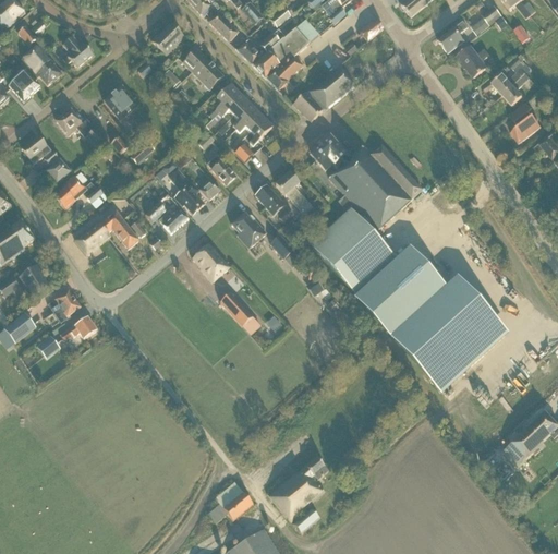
[(0,16),(17,2),(15,0),(1,0),(0,1),(0,16)]
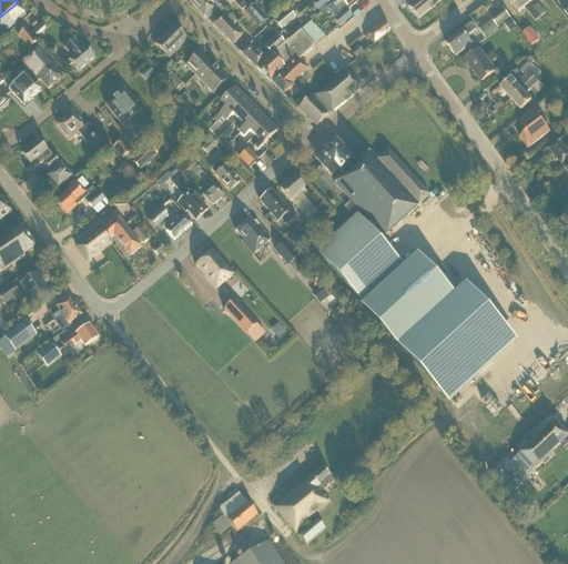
[(192,0),(204,13),(216,1),(215,0),(192,0)]
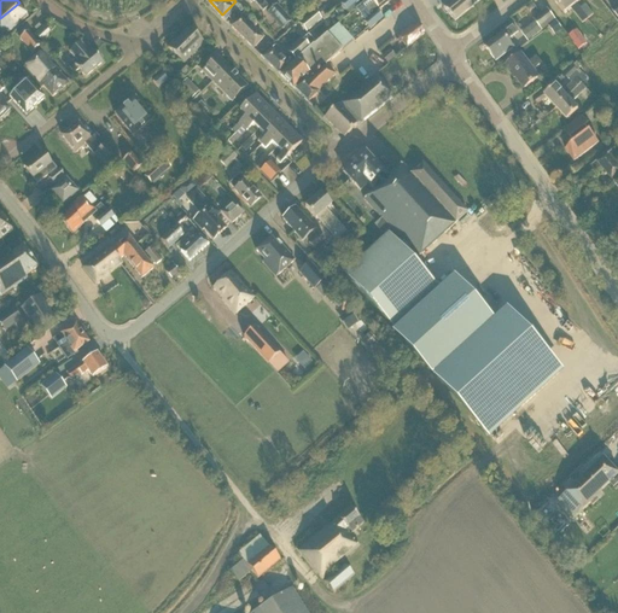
[(342,0),(349,10),(359,3),(356,0),(342,0)]
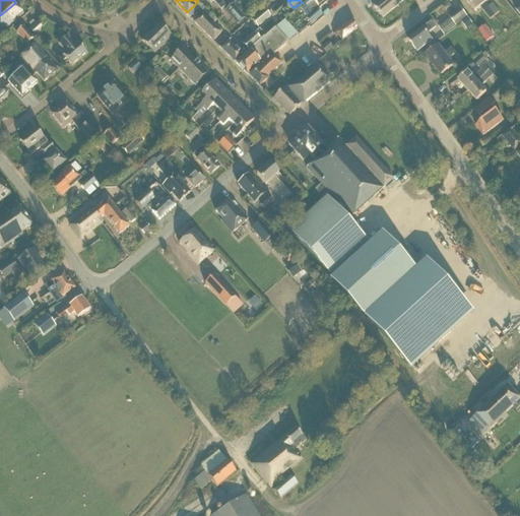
[(303,9),(305,11),(307,14),(306,15),(311,21),(322,12),(318,6),(326,0),(314,0),(303,9)]
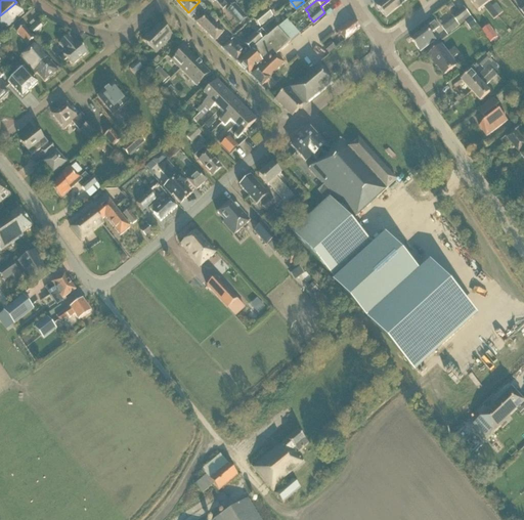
[(379,0),(376,3),(385,14),(399,3),(402,0),(379,0)]
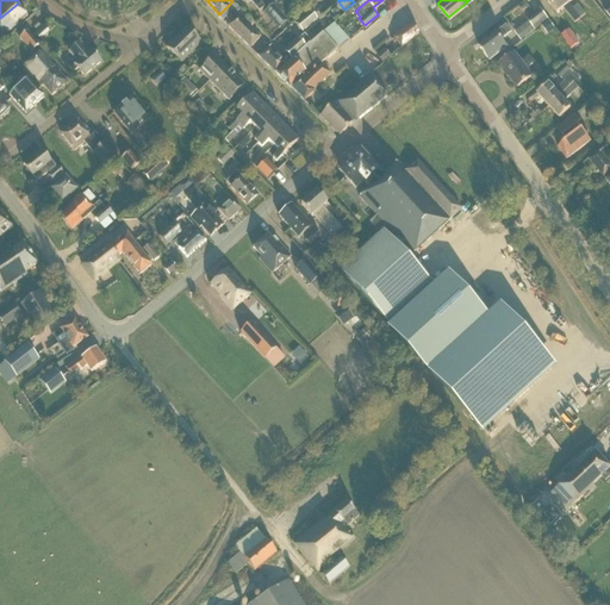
[(549,0),(558,10),(564,5),(568,10),(573,6),(570,1),(568,0),(549,0)]
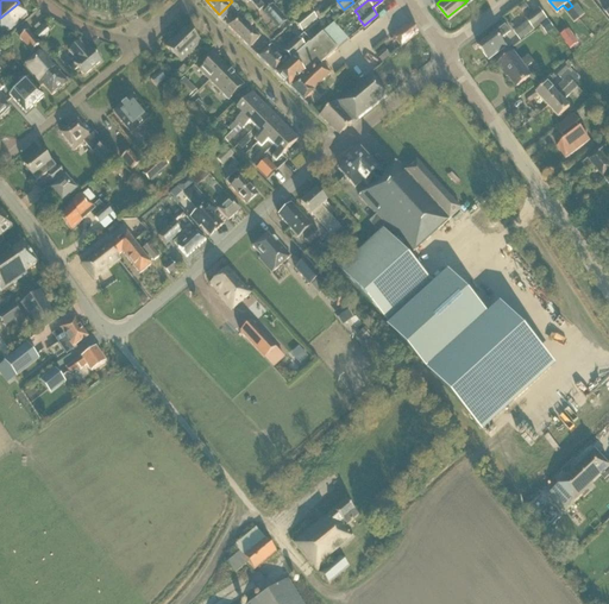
[(227,23),(250,44),(259,35),(250,25),(252,21),(236,1),(225,13),(231,19),(227,23)]
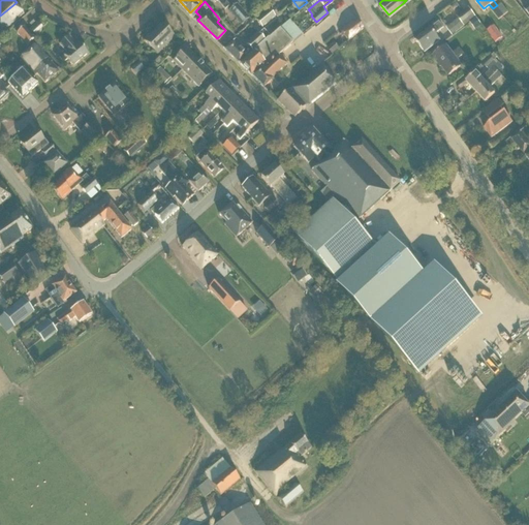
[(241,22),(242,21),(249,14),(237,1),(228,8),(241,22)]
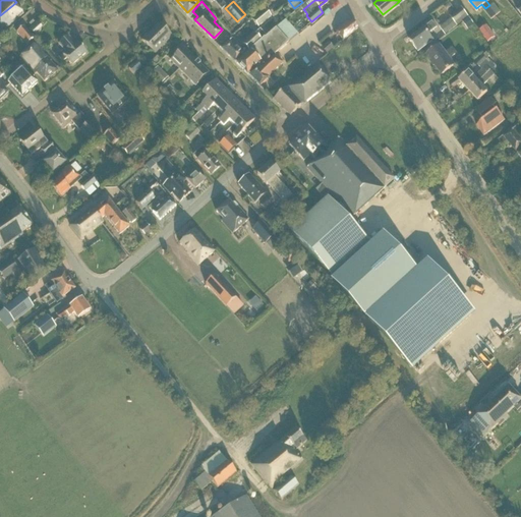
[(494,1),(489,5),(496,13),(501,9),(494,1)]
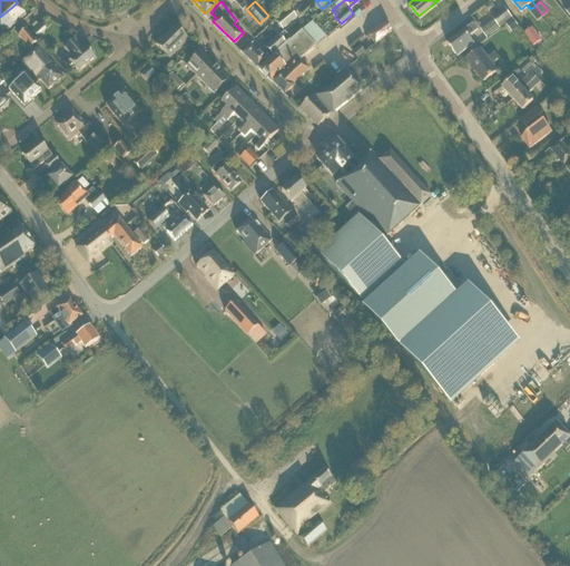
[(26,11),(18,2),(0,17),(0,27),(1,29),(6,26),(7,27),(26,11)]
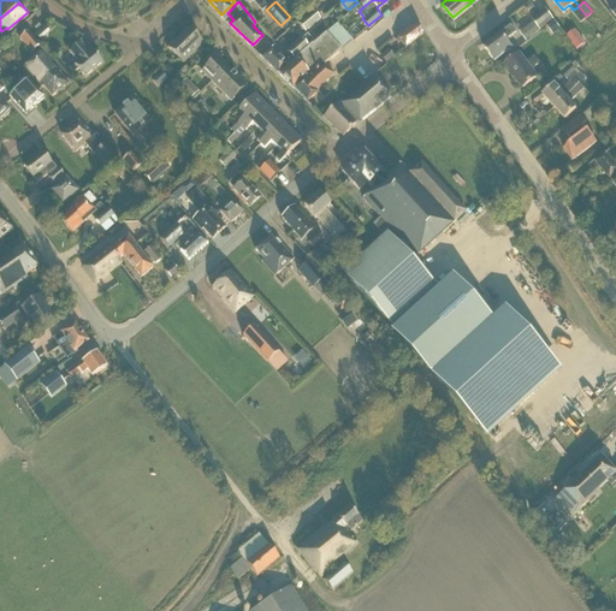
[(531,16),(533,18),(520,29),(526,39),(540,28),(555,17),(545,5),(531,16)]
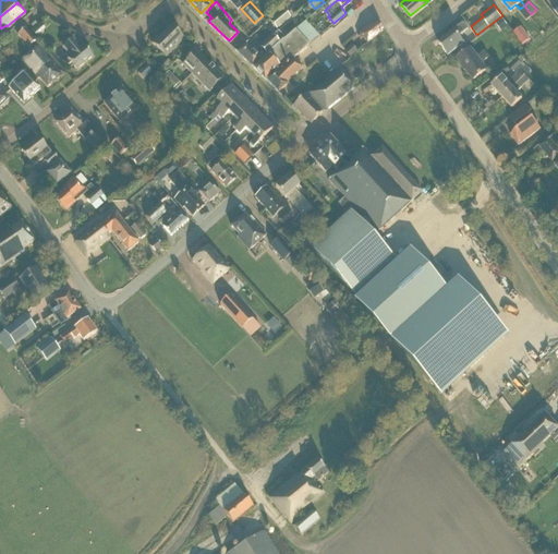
[(524,5),(520,9),(526,17),(531,14),(524,5)]
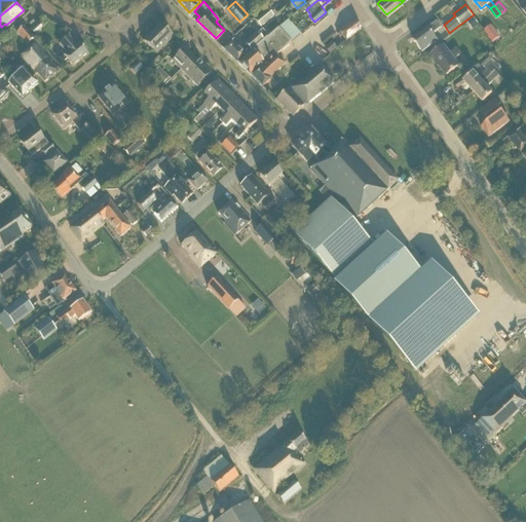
[(255,16),(261,24),(273,13),(268,6),(255,16)]
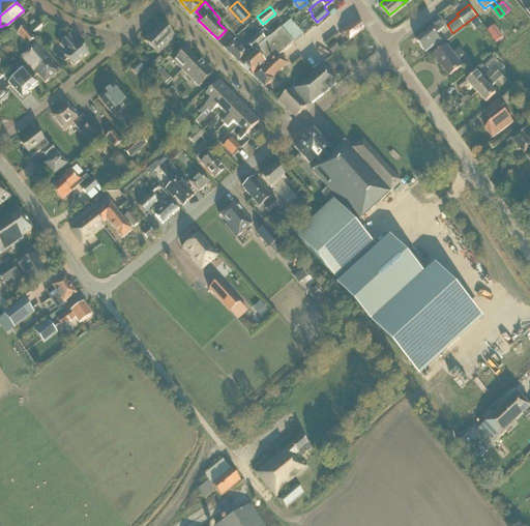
[(473,18),(478,25),(482,22),(477,15),(473,18)]
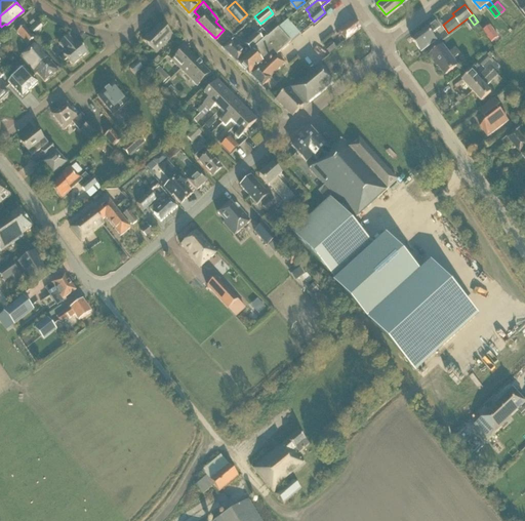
[(361,25),(355,17),(353,19),(351,17),(337,28),(346,37),(361,25)]
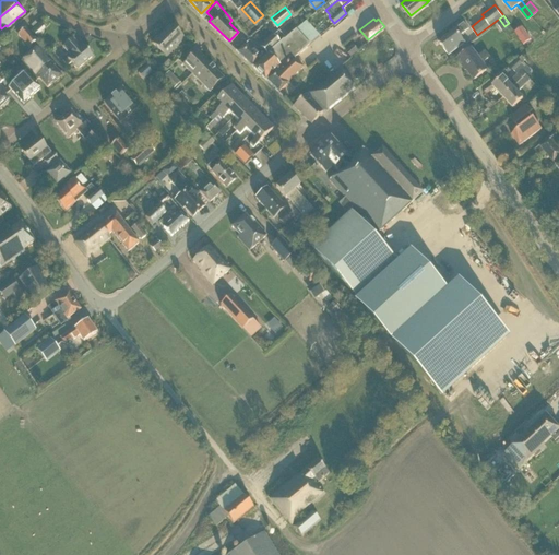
[(439,39),(449,52),(465,39),(461,33),(468,26),(464,21),(455,26),(439,39)]
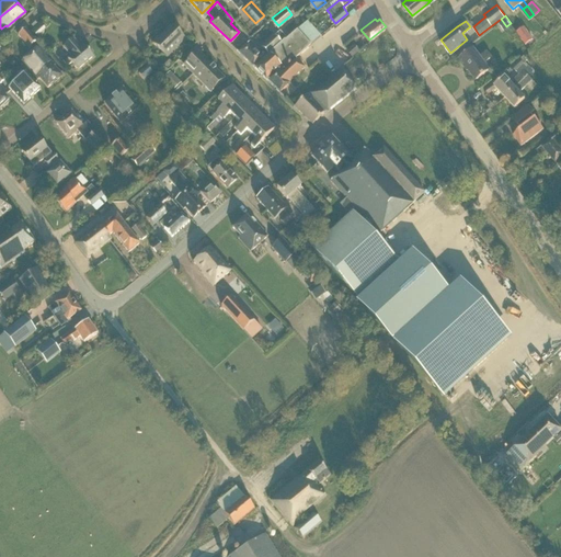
[(171,22),(162,31),(175,45),(185,36),(171,22)]
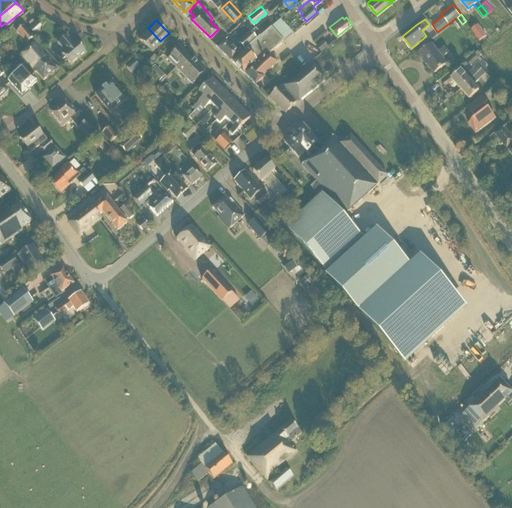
[(486,34),(478,22),(471,27),(479,39),(486,34)]
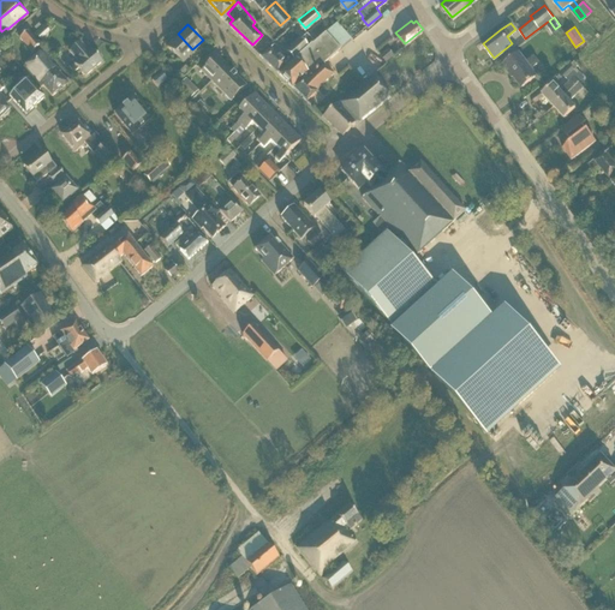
[(40,41),(28,28),(19,35),(31,49),(40,41)]
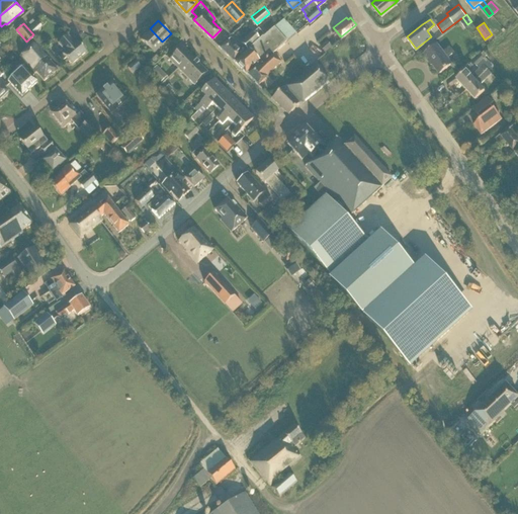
[(264,33),(263,33),(234,59),(258,82),(267,74),(266,73),(280,60),(272,51),(286,38),(274,25),(264,33)]
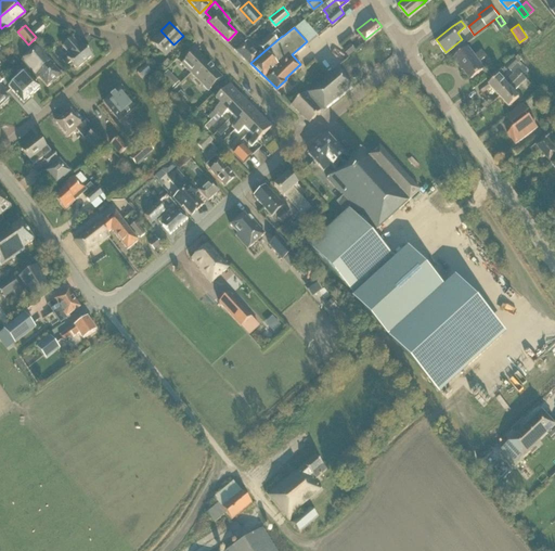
[(235,48),(250,63),(282,36),(276,28),(274,30),(260,43),(256,47),(247,37),(235,48)]
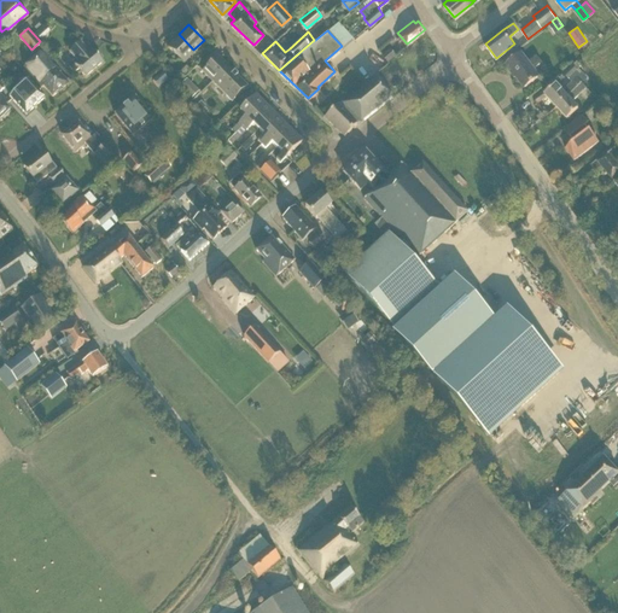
[(193,50),(179,34),(169,45),(184,59),(193,50)]
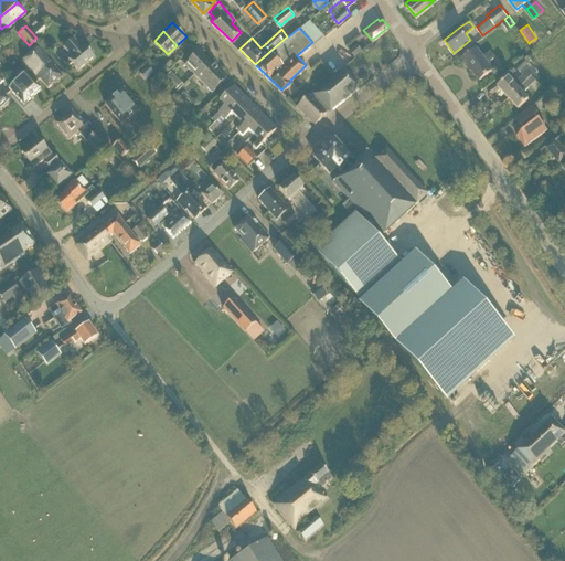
[(63,57),(65,60),(82,45),(74,35),(63,44),(68,51),(63,55),(63,57)]
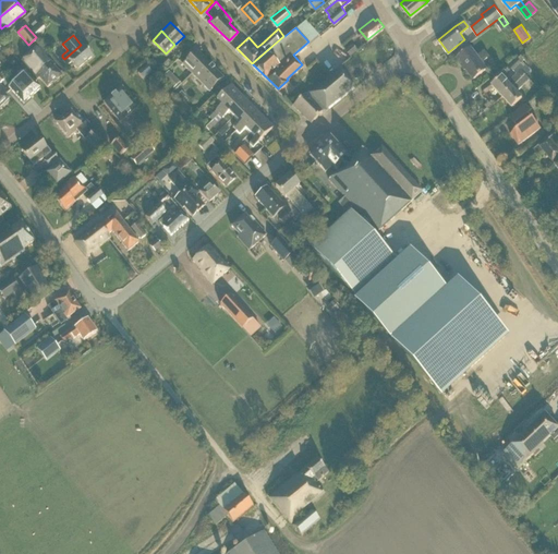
[(81,45),(64,59),(65,61),(68,61),(71,59),(76,67),(93,52),(83,41),(81,45)]
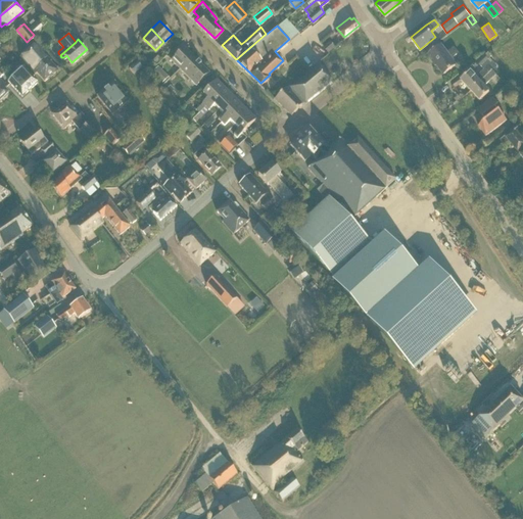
[(37,71),(44,79),(57,67),(50,59),(51,58),(35,40),(20,54),(36,72),(37,71)]
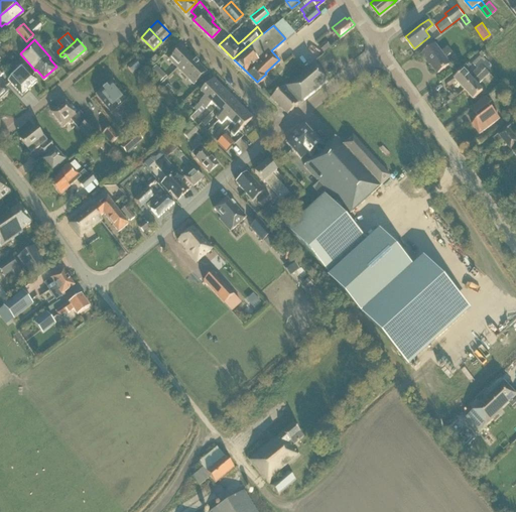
[(324,49),(329,45),(325,40),(318,44),(324,49)]
